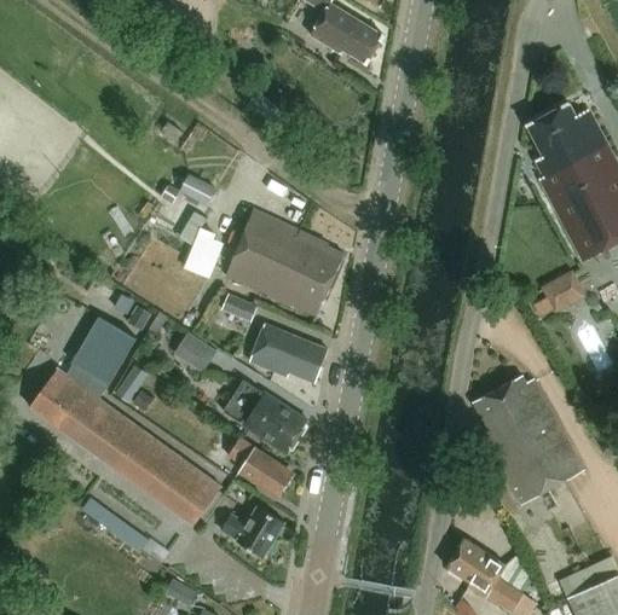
[(307,0),(324,10),(310,33),(340,52),(342,48),(367,63),(383,35),(329,1),(330,0),(307,0)]
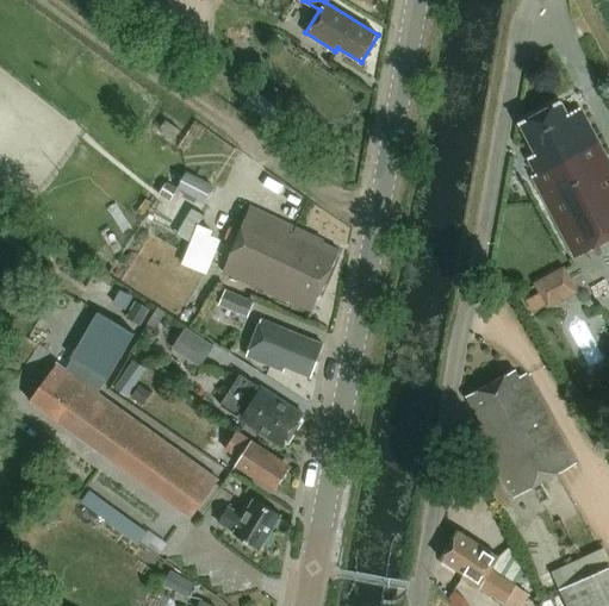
[(573,255),(608,236),(608,162),(579,106),(566,113),(559,99),(519,122),(535,152),(527,156),(535,173),(530,175),(573,255)]
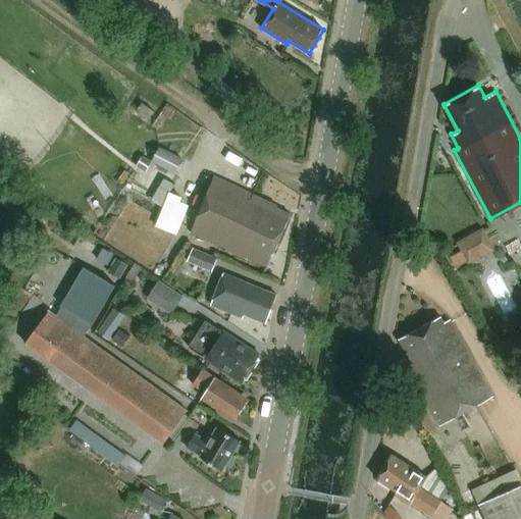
[(173,171),(180,158),(158,146),(151,160),(157,163),(155,167),(165,172),(168,168),(173,171)]
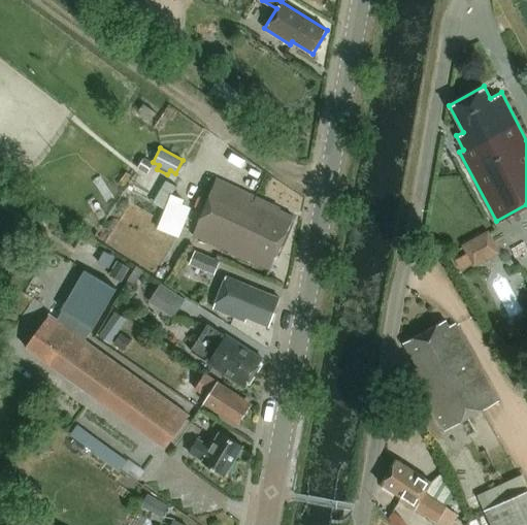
[(192,201),(171,196),(176,181),(163,176),(156,200),(165,203),(159,227),(183,233),(192,201)]
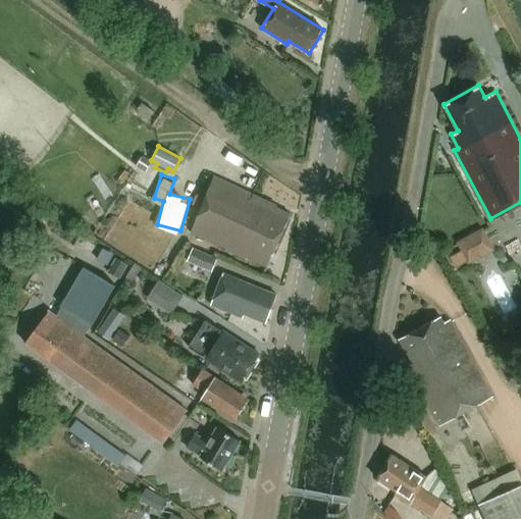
[(290,213),(275,207),(275,204),(213,174),(190,231),(266,266),(290,213)]
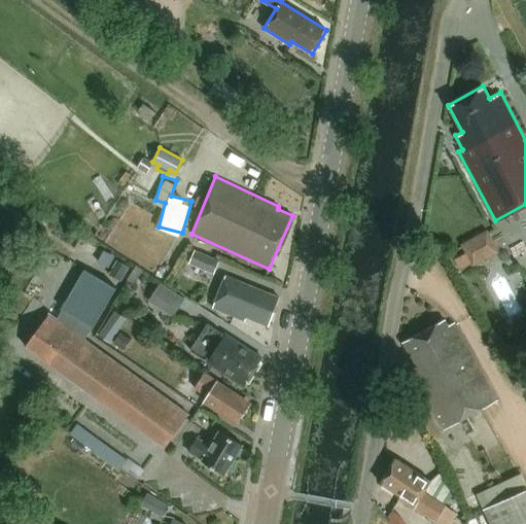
[(489,226),(462,241),(474,264),(501,249),(489,226)]
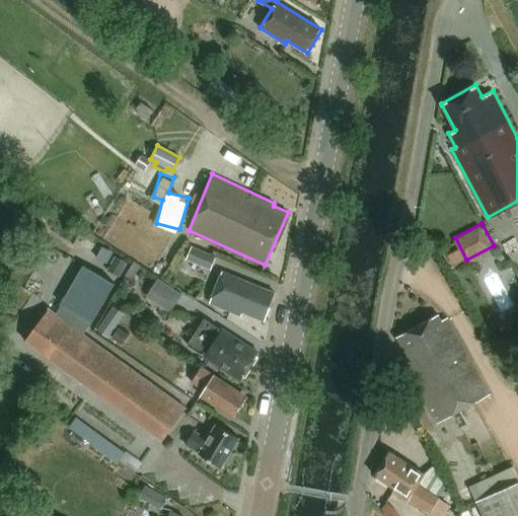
[(113,252),(82,235),(77,244),(106,263),(113,252)]
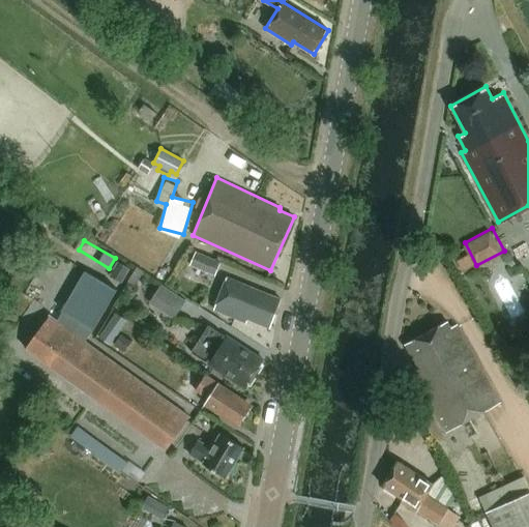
[(221,261),(201,252),(197,251),(192,263),(214,273),(221,261)]
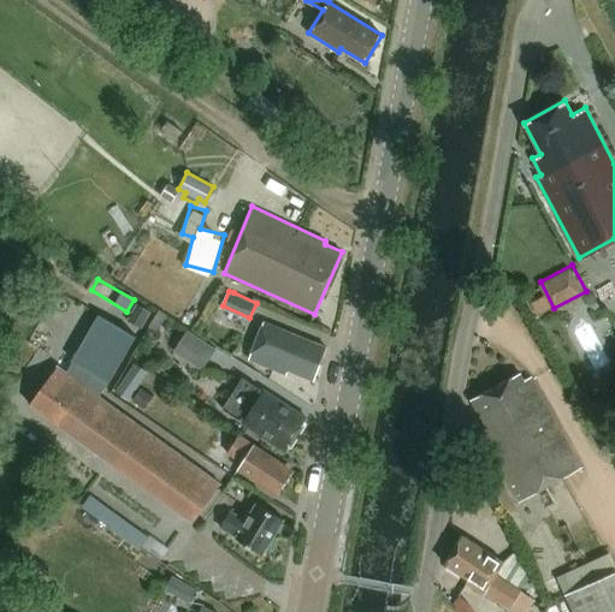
[(148,308),(137,302),(128,318),(139,324),(148,308)]
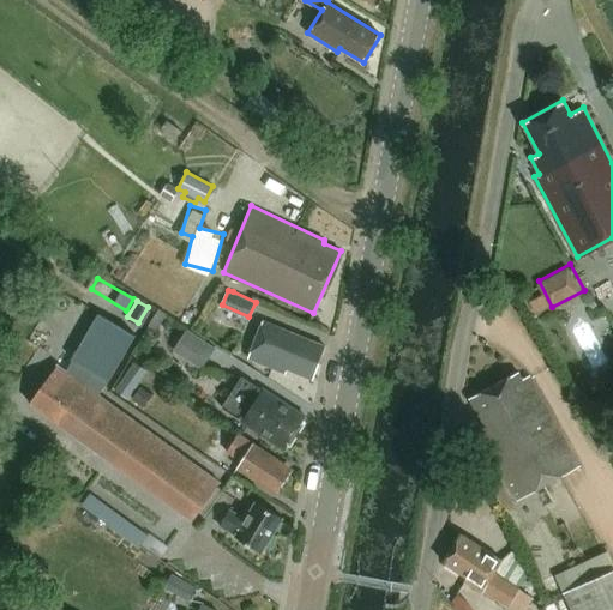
[(218,482),(98,394),(134,333),(98,312),(65,370),(56,363),(29,402),(44,412),(46,411),(56,420),(55,421),(191,519),(218,482)]
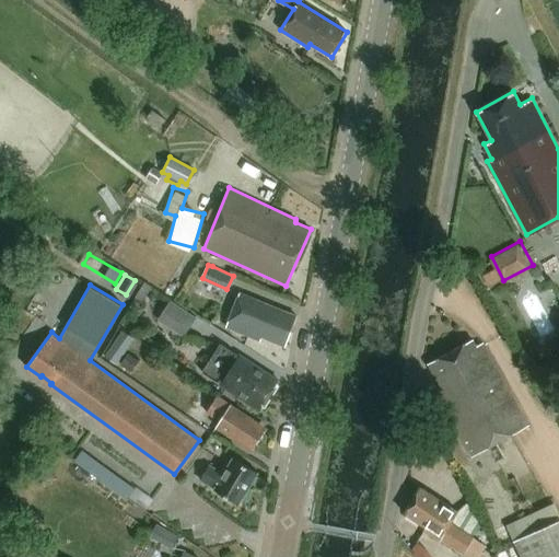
[(260,336),(283,345),(295,315),(239,291),(232,309),(224,305),(219,321),(225,323),(224,326),(259,339),(260,336)]
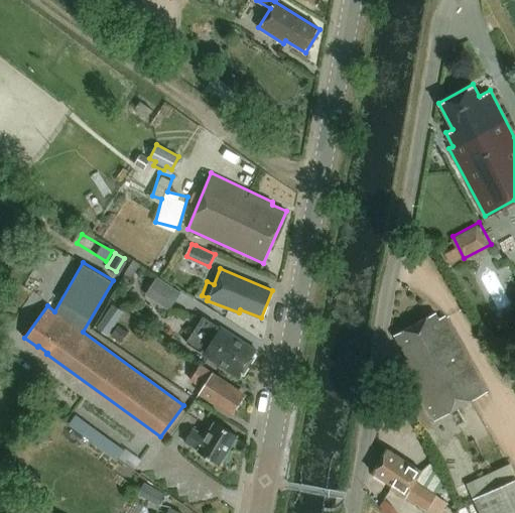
[(168,309),(179,291),(156,277),(145,294),(168,309)]
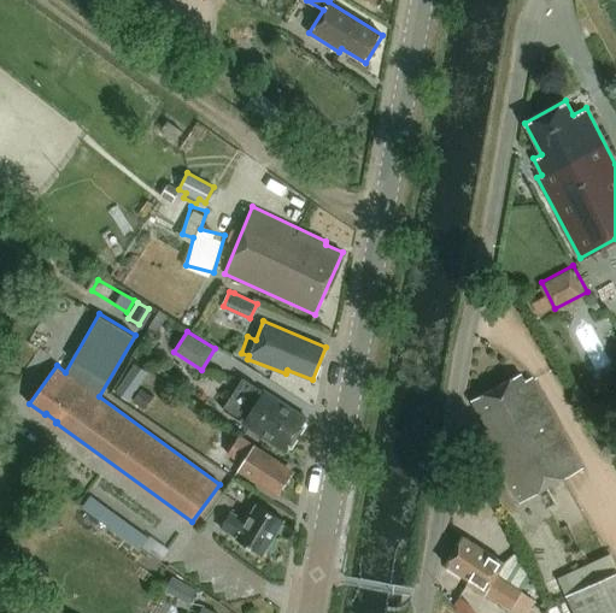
[(127,398),(140,377),(146,370),(134,361),(115,389),(127,398)]
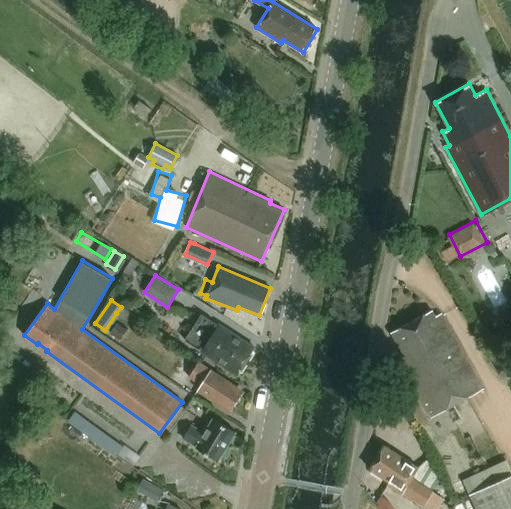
[(431,309),(391,331),(404,356),(400,358),(416,388),(415,389),(430,416),(441,410),(449,424),(461,418),(453,404),(482,388),(440,312),(434,316),(431,309)]
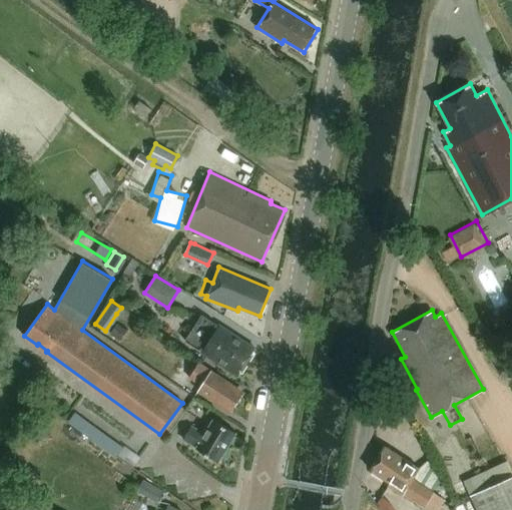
[(236,375),(254,348),(218,325),(200,313),(183,339),(201,351),(200,351),(236,375)]
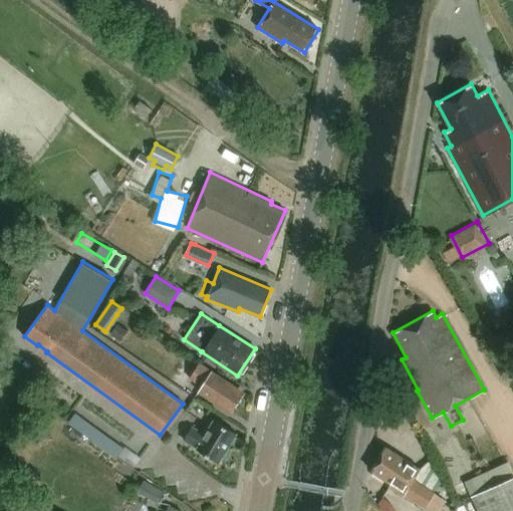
[(120,340),(126,330),(116,323),(110,333),(120,340)]
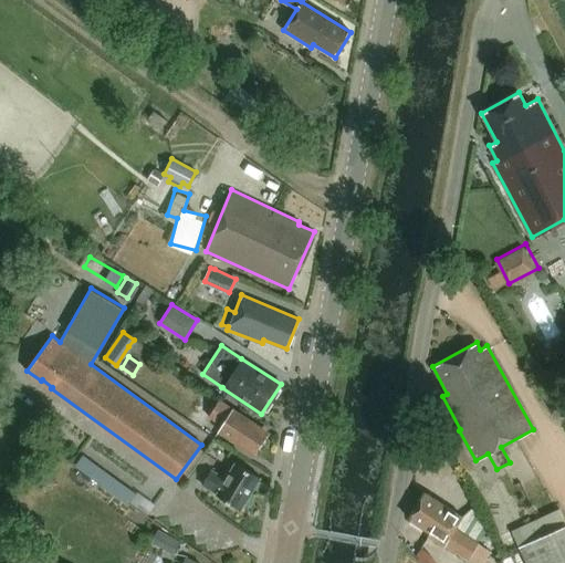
[(255,452),(268,434),(243,418),(244,416),(219,399),(208,416),(221,425),(218,430),(232,440),(236,439),(255,452)]
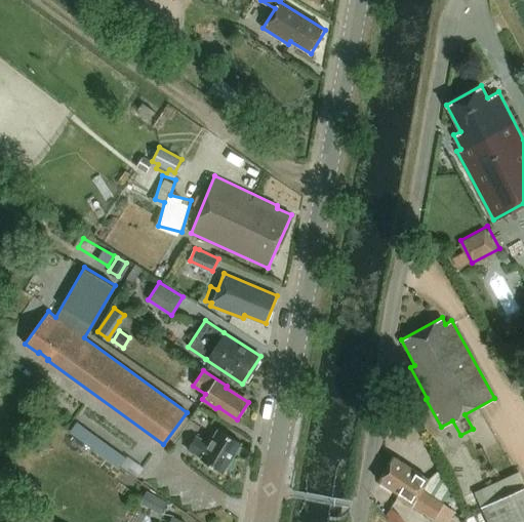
[(124,464),(129,453),(76,422),(70,432),(124,464)]
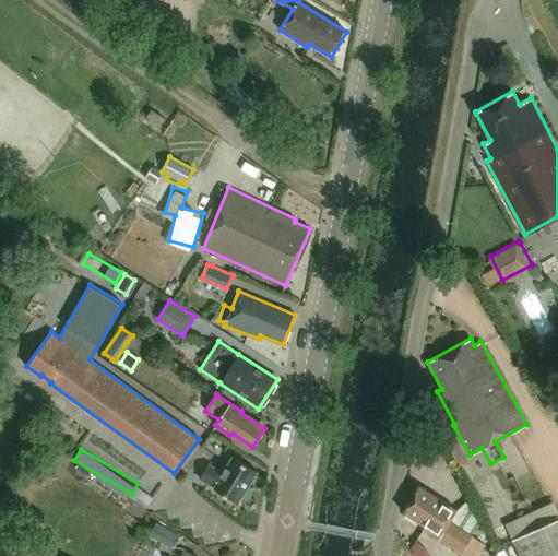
[(237,503),(256,471),(232,456),(222,472),(208,463),(199,477),(214,486),(213,488),(237,503)]
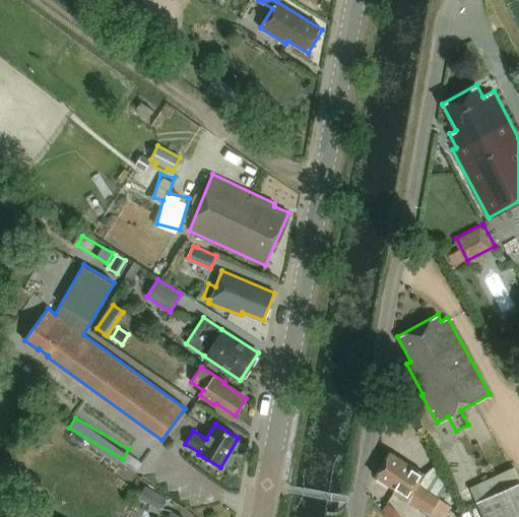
[(438,497),(444,488),(433,466),(431,467),(424,473),(390,452),(375,476),(394,489),(393,491),(408,501),(408,500),(429,513),(439,498),(438,497)]
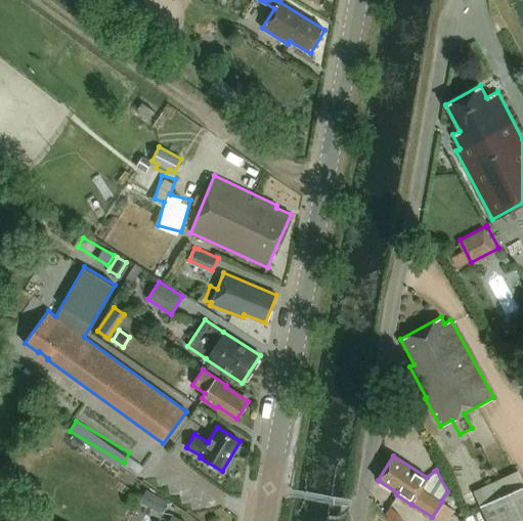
[(522,520),(522,485),(517,470),(479,486),(486,503),(480,506),(486,520),(522,520)]
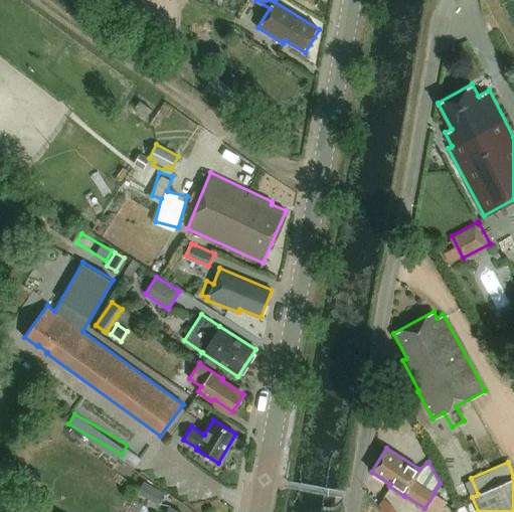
[(138,493),(154,502),(159,504),(164,494),(144,482),(138,493)]
